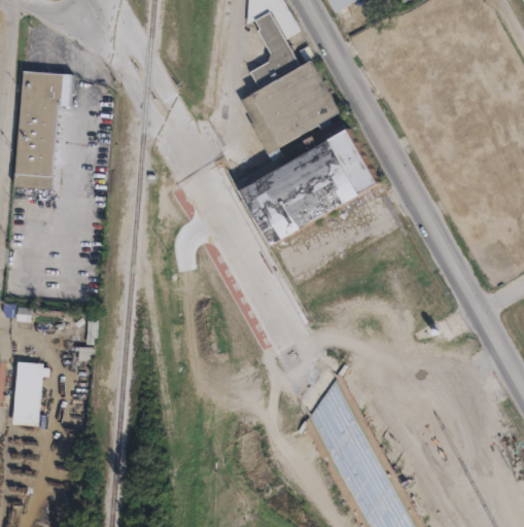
[(352,0),(333,11),(325,0),(352,0)]
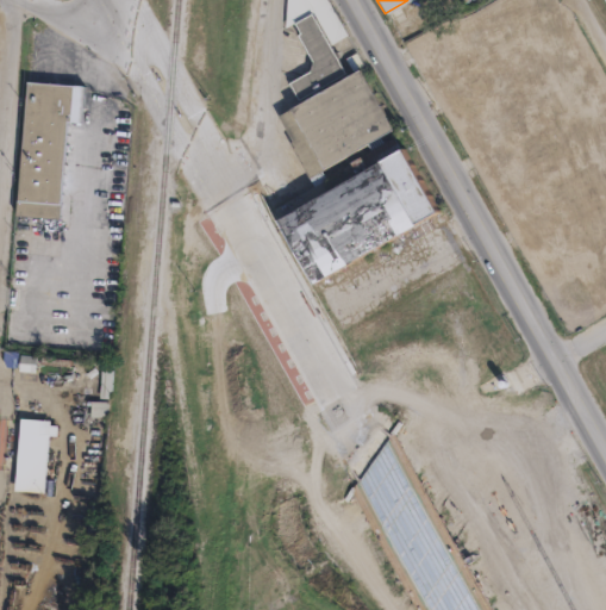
[(341,70),(294,95),(286,79),(307,67),(308,58),(294,31),(297,30),(291,19),(307,10),(341,70)]
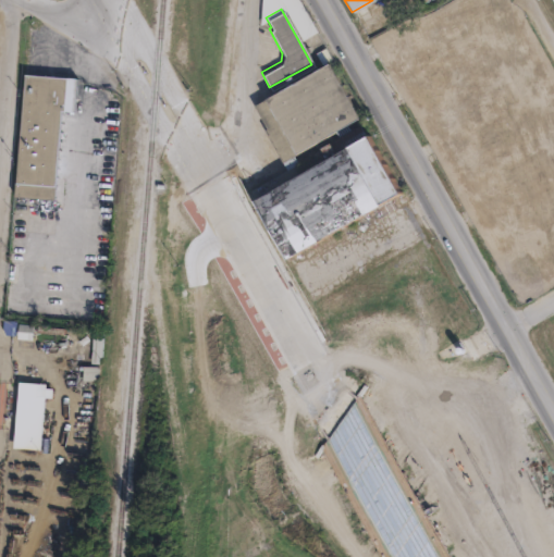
[(68,78),(64,112),(61,111),(53,199),(15,197),(25,75),(68,78)]
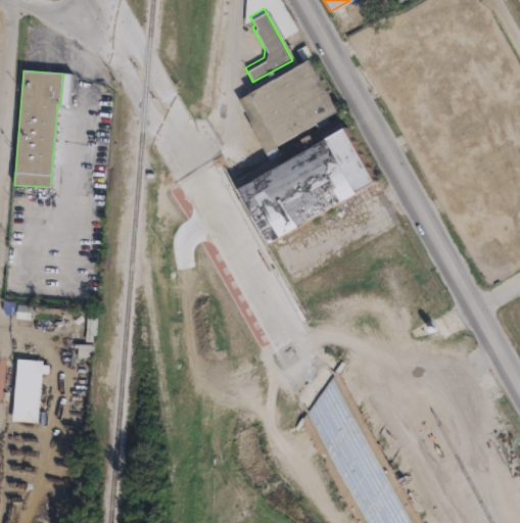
[(15,317),(28,317),(28,305),(15,305),(15,317)]
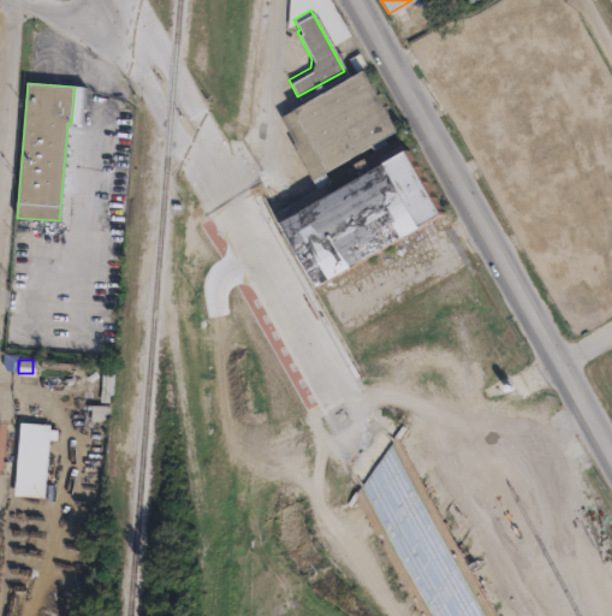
[(111,368),(100,368),(100,407),(90,407),(90,421),(106,421),(106,403),(110,403),(111,368)]
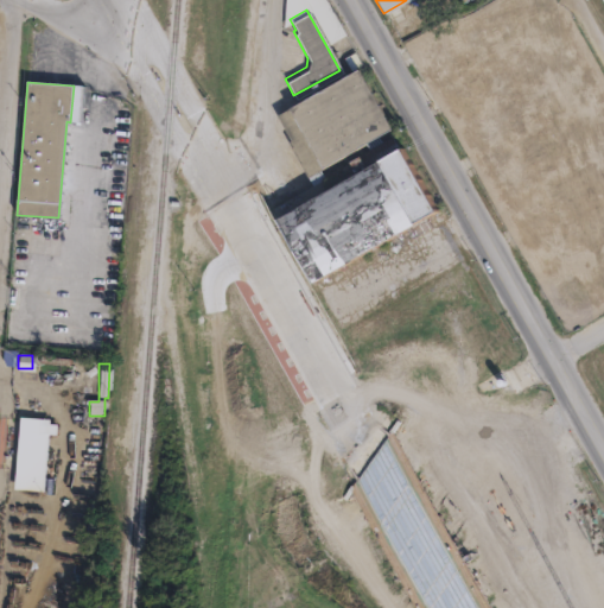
[(48,418),(42,492),(10,489),(16,415),(48,418)]
